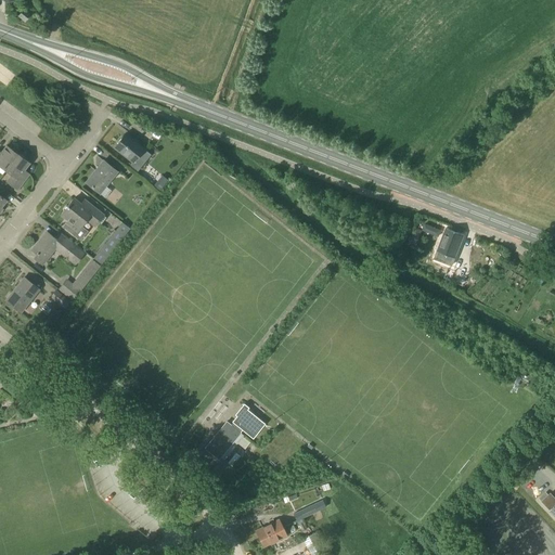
[(24,10),(17,16),(24,22),(30,15),(24,10)]
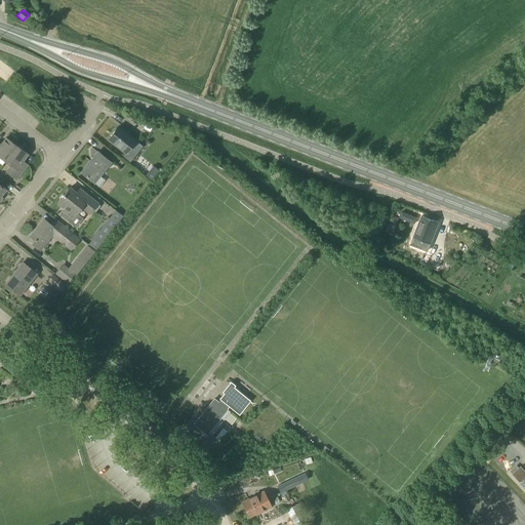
[(162,82),(160,87),(170,91),(172,85),(162,82)]
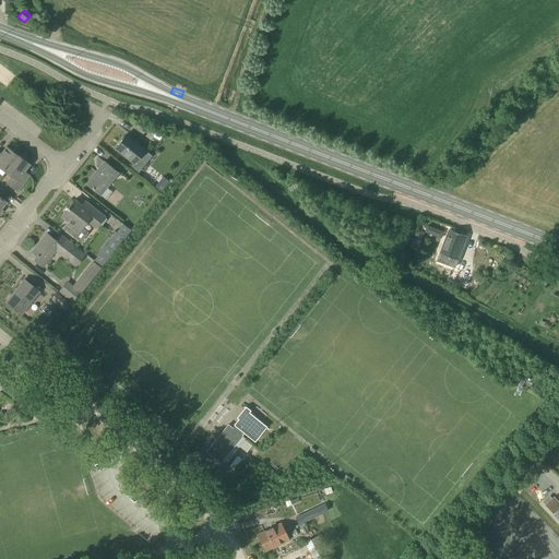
[(133,164),(144,150),(126,134),(115,149),(133,164)]
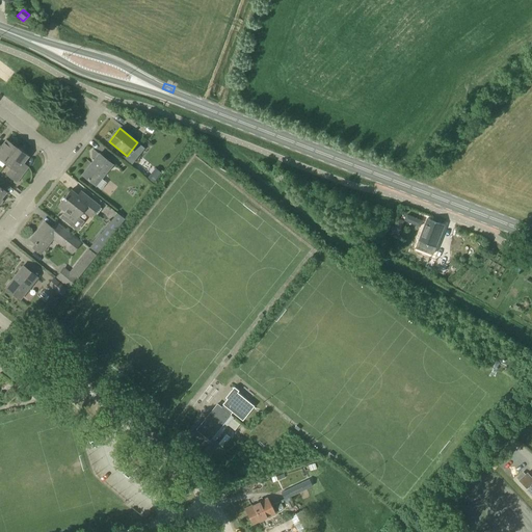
[(0,159),(6,164),(17,149),(5,140),(0,148),(0,159)]
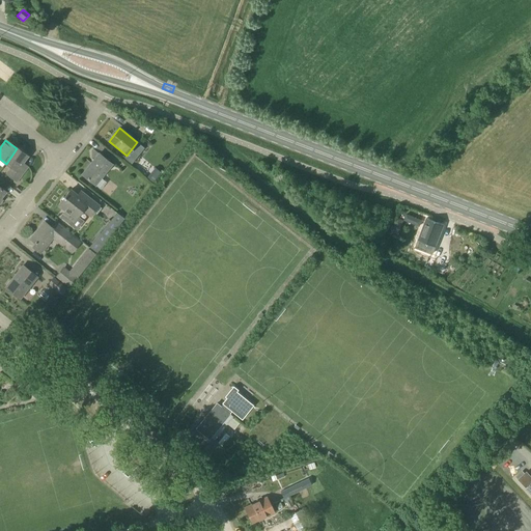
[(17,148),(6,164),(11,168),(6,174),(17,182),(25,170),(20,166),(27,157),(17,148)]
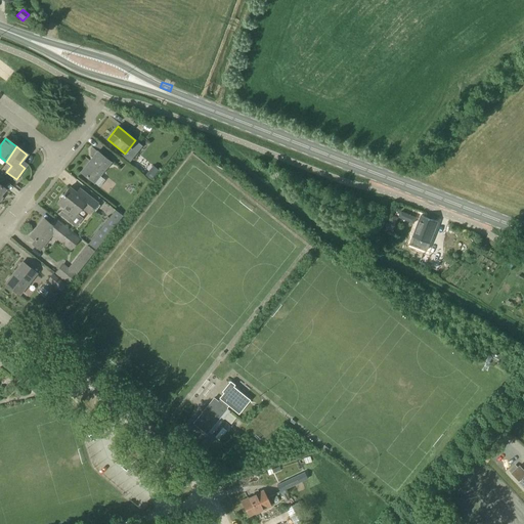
[(79,172),(94,184),(112,162),(97,150),(79,172)]
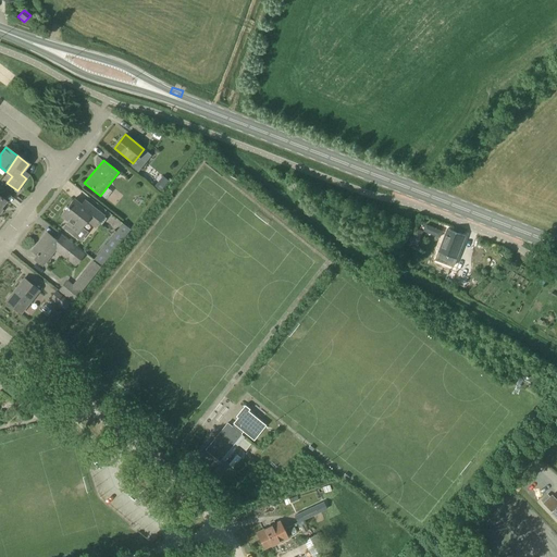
[(162,175),(153,186),(160,190),(169,181),(162,175)]
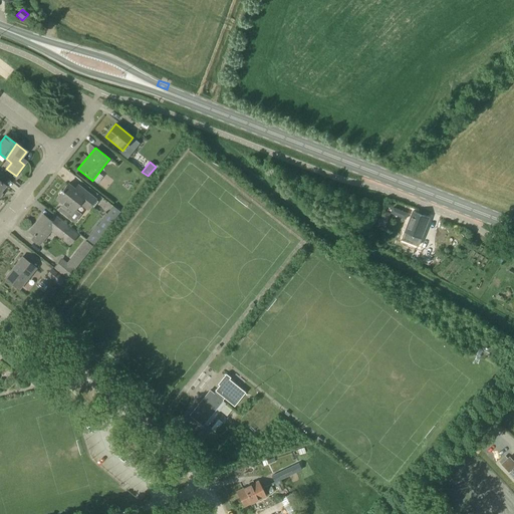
[(76,191),(68,184),(55,199),(61,204),(59,207),(60,207),(57,210),(68,219),(72,213),(79,204),(87,210),(96,200),(79,187),(76,191)]
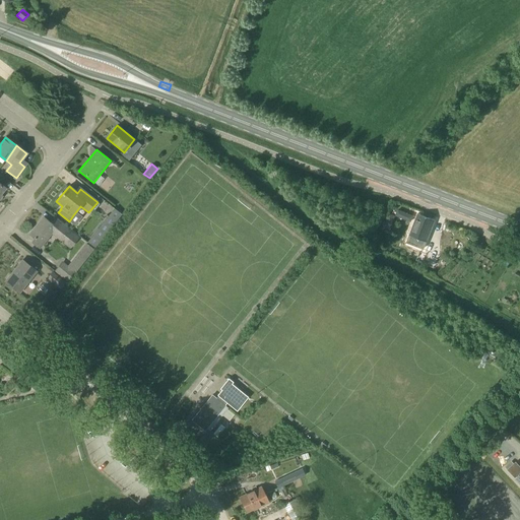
[(94,248),(121,214),(114,208),(86,242),(94,248)]
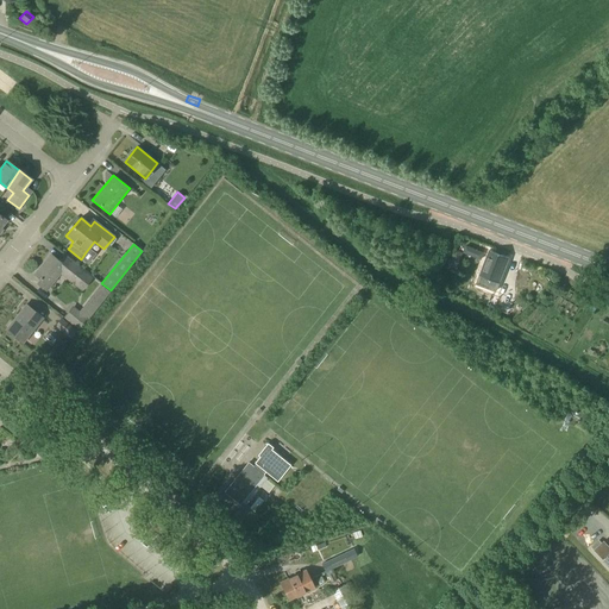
[(464,252),(482,259),(484,253),(466,246),(464,252)]
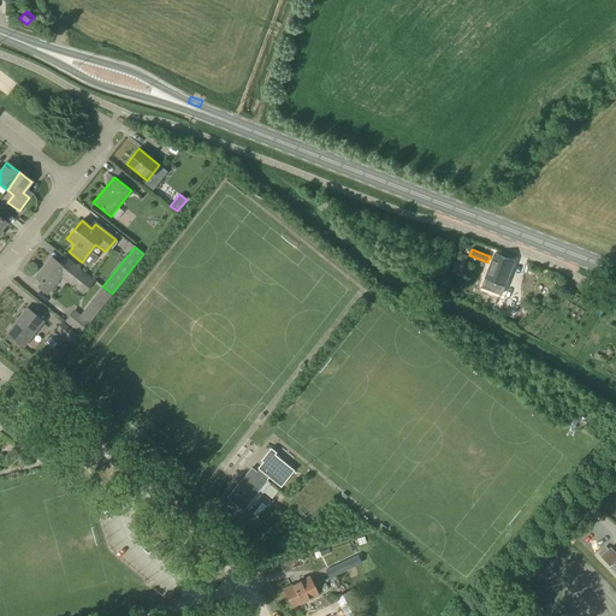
[(515,262),(495,254),(483,285),(503,294),(515,262)]
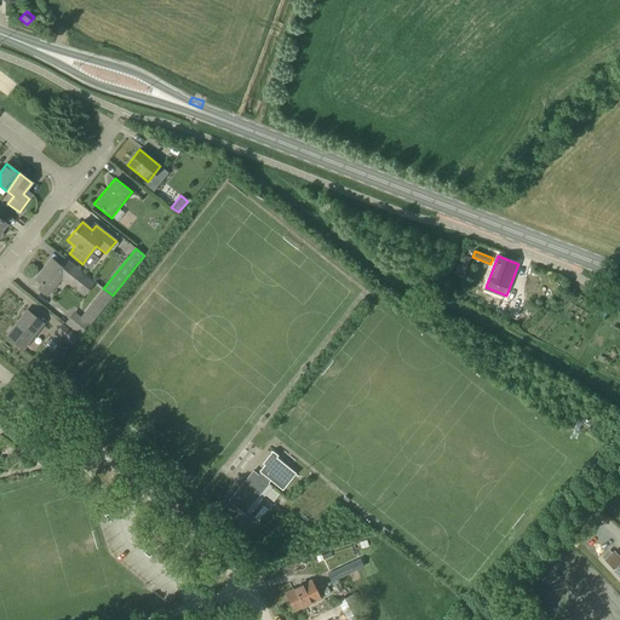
[(59,267),(51,260),(35,280),(50,292),(61,277),(68,283),(78,271),(64,260),(59,267)]
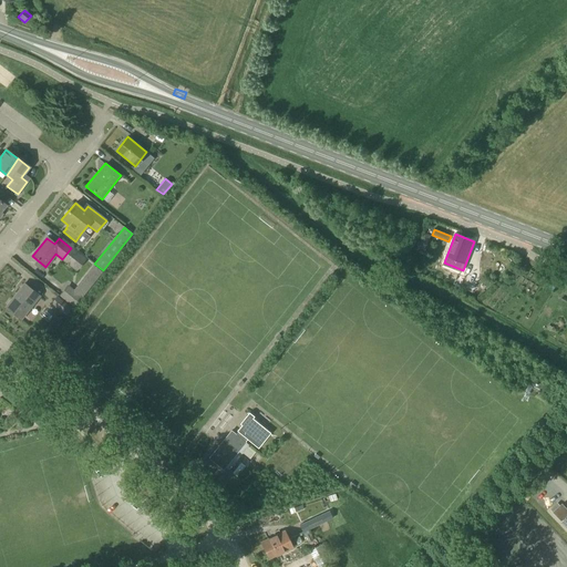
[(460,287),(465,275),(459,271),(453,284),(460,287)]
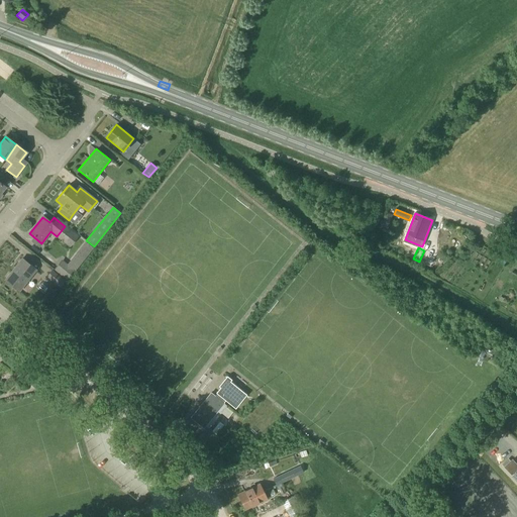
[(19,292),(36,270),(22,259),(14,270),(15,271),(6,282),(19,292)]
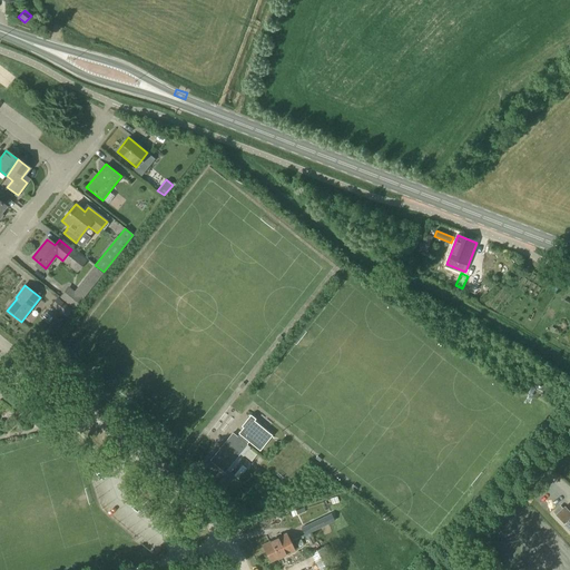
[(59,297),(74,307),(81,297),(68,286),(59,297)]
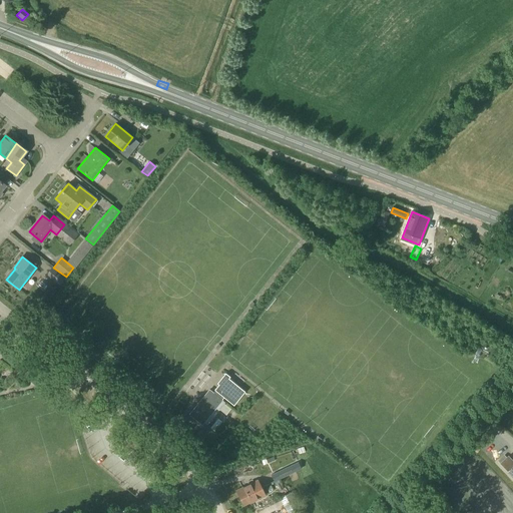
[(59,286),(65,279),(51,268),(45,275),(59,286)]
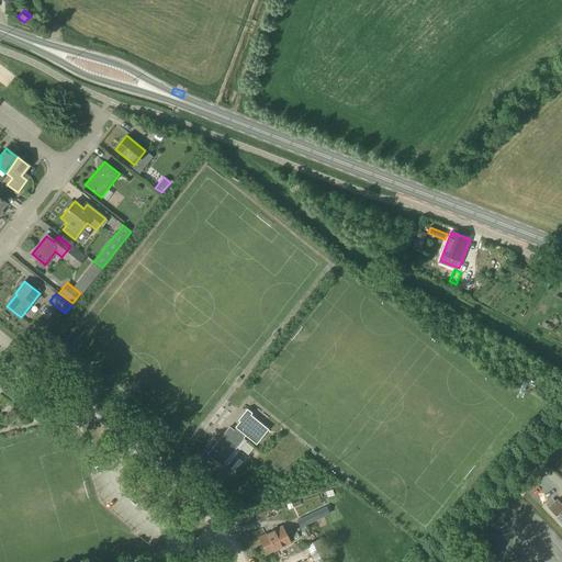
[(256,445),(268,429),(250,415),(251,413),(247,408),(245,411),(246,412),(243,415),(244,416),(235,427),(236,428),(234,431),(229,427),(208,454),(222,465),(243,439),(243,438),(245,436),(256,445)]
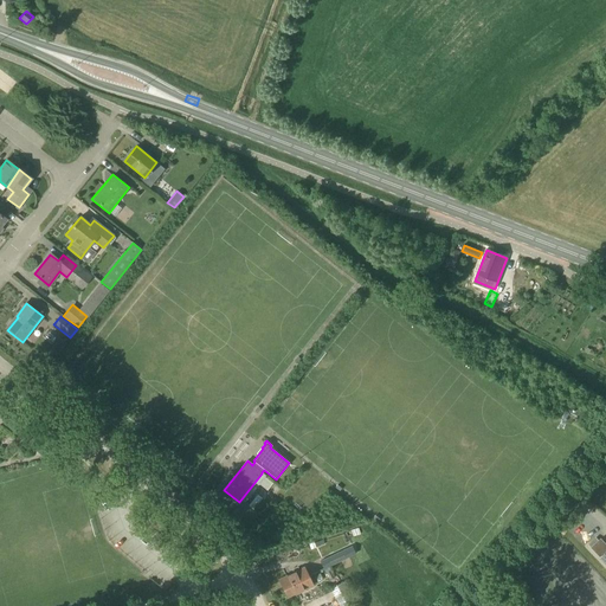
[(272,483),(265,477),(259,484),(266,490),(272,483)]
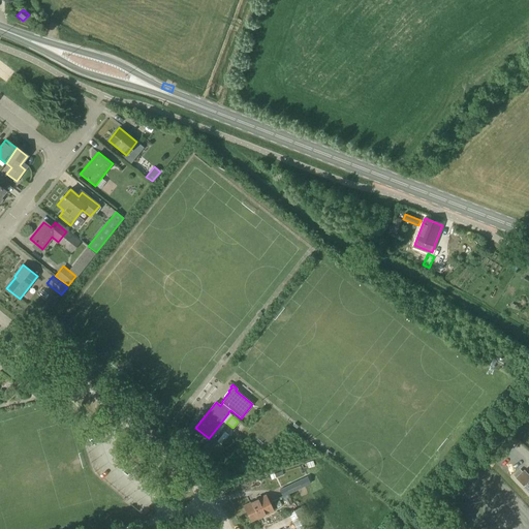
[(271,479),(283,475),(281,471),(269,475),(271,479)]
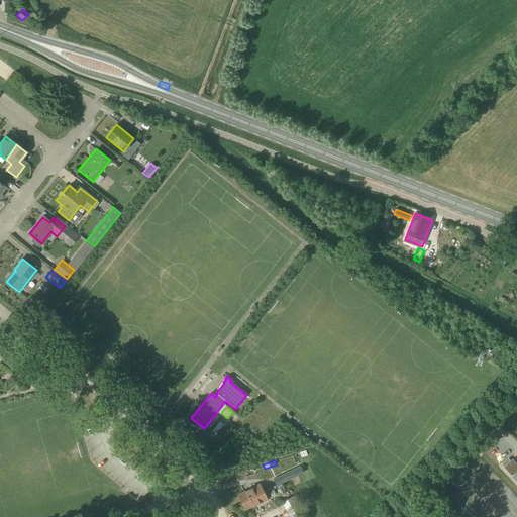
[(276,486),(303,473),(299,466),(273,479),(276,486)]
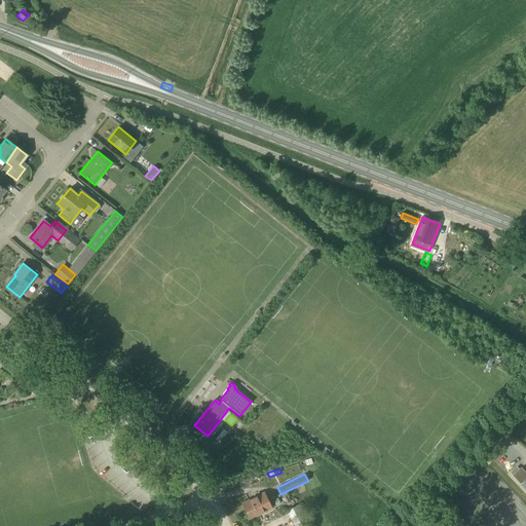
[(246,512),(268,500),(264,492),(241,503),(246,512)]
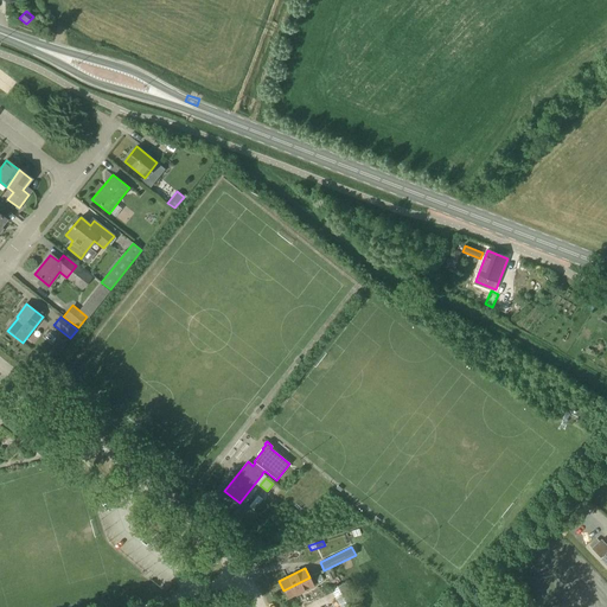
[(310,577),(283,590),(288,599),(313,586),(310,577)]
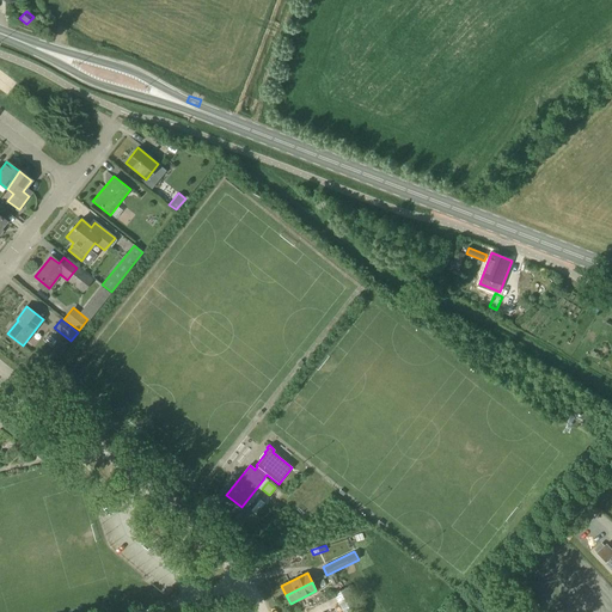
[(347,611),(359,606),(348,586),(332,594),(342,611),(347,611)]
